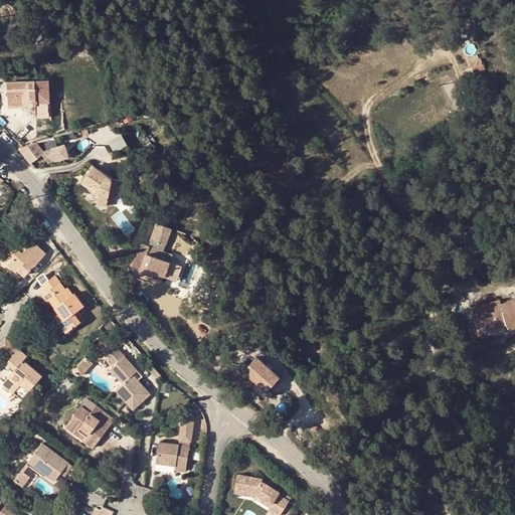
[(39,26),(33,21),(24,31),(30,37),(39,26)]
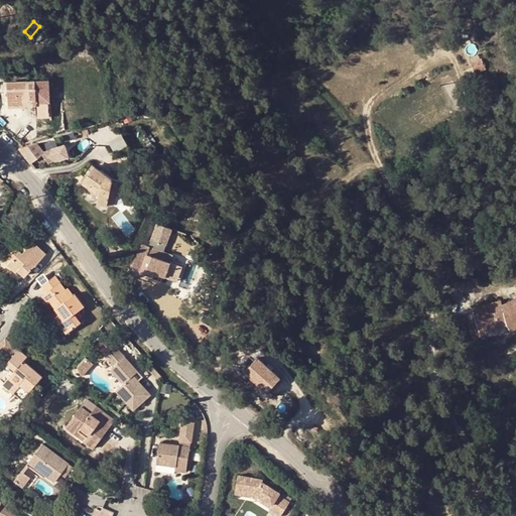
[(481,58),(472,62),(476,73),(485,69),(481,58)]
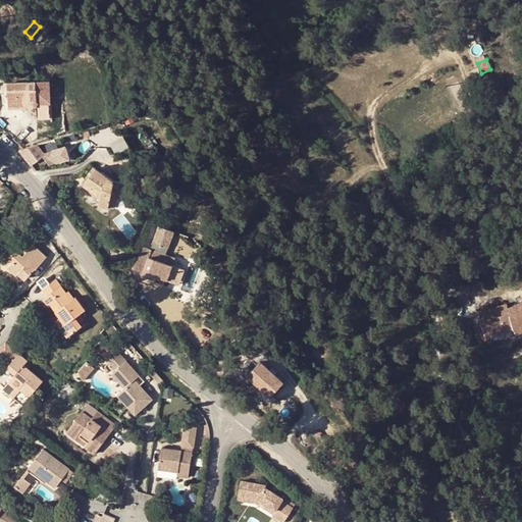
[(30,99),(30,96),(30,82),(7,84),(8,95),(17,95),(17,100),(30,99)]
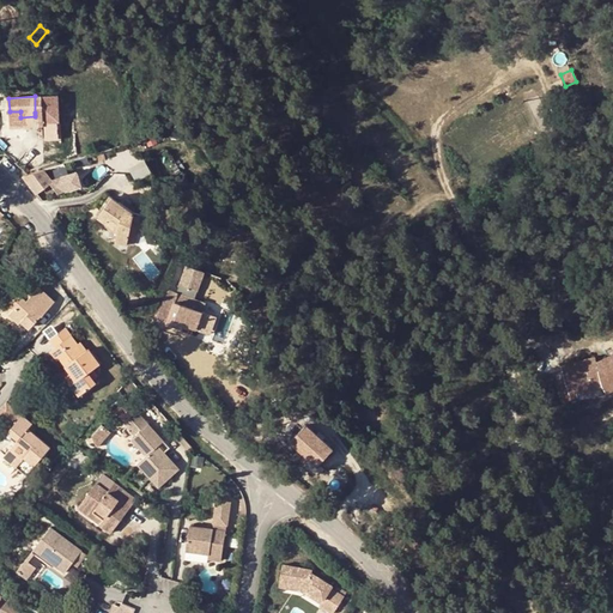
[(219,126),(210,132),(213,139),(223,133),(219,126)]
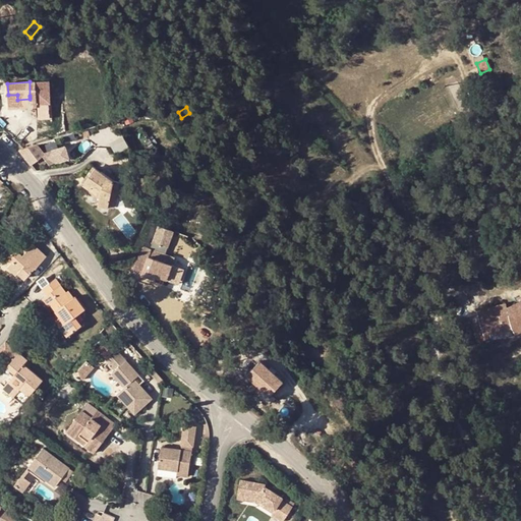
[(255,131),(246,135),(250,143),(259,139),(255,131)]
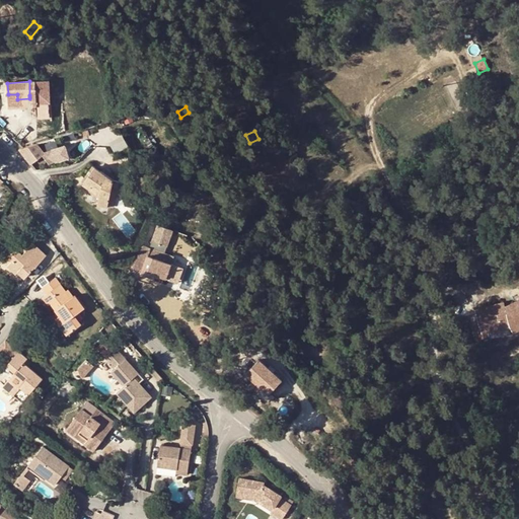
[(110,141),(116,153),(130,146),(124,135),(110,141)]
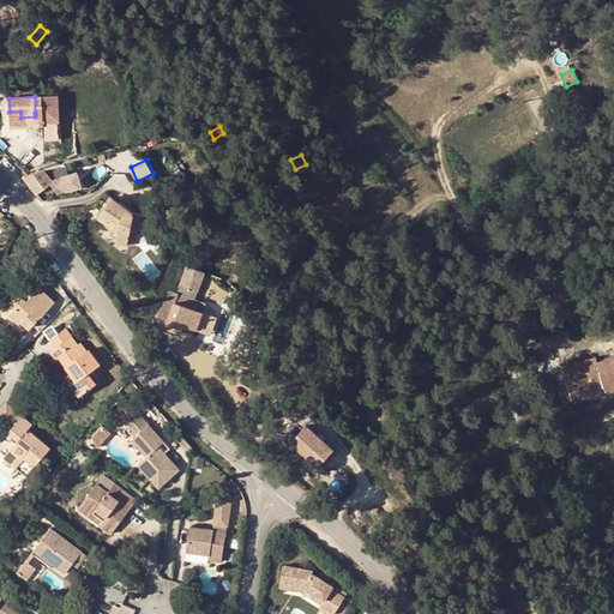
[(50,181),(42,170),(38,172),(23,176),(35,193),(50,181)]
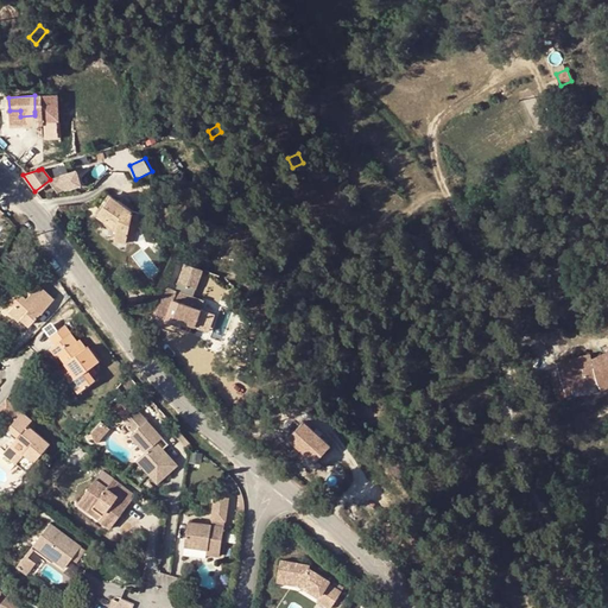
[(52,183),(42,187),(46,196),(56,192),(52,183)]
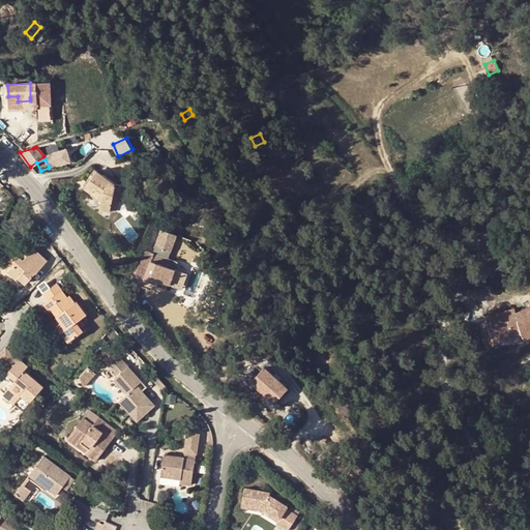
[(84,186),(86,187),(97,171),(95,170),(86,182),(84,186)]
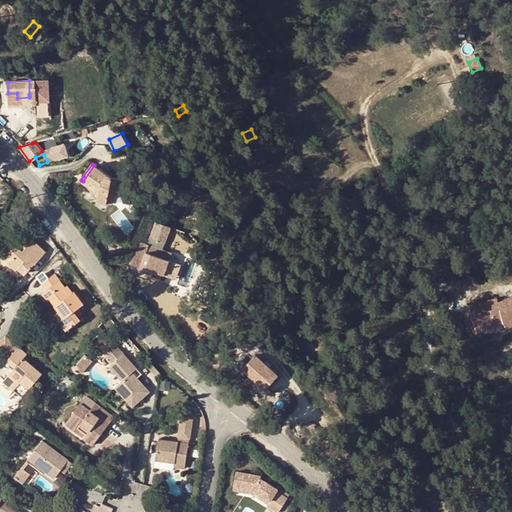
[(112,179),(102,172),(94,165),(83,181),(89,185),(99,193),(98,196),(97,201),(107,203),(112,179)]
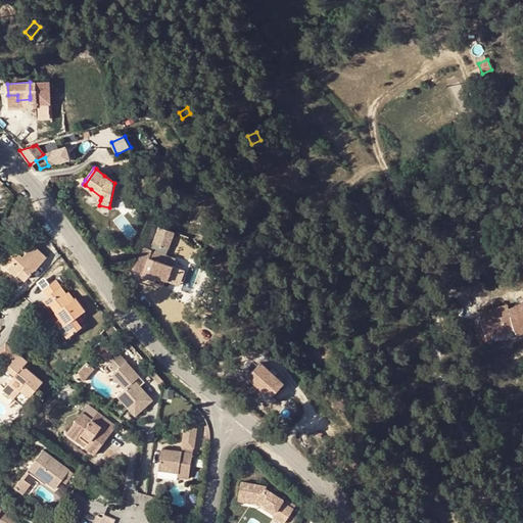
[(89,192),(100,200),(101,197),(91,189),(89,192)]
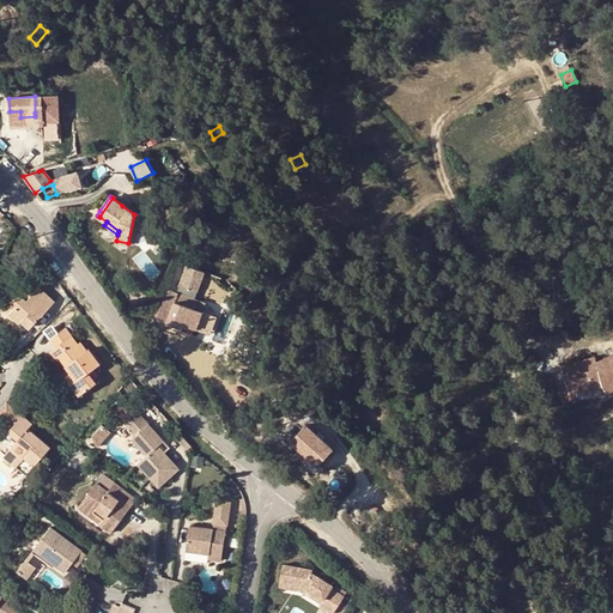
[(30,293),(20,285),(6,301),(12,307),(6,313),(16,322),(18,320),(25,327),(35,316),(32,315),(35,311),(37,314),(37,315),(50,301),(35,286),(30,293)]
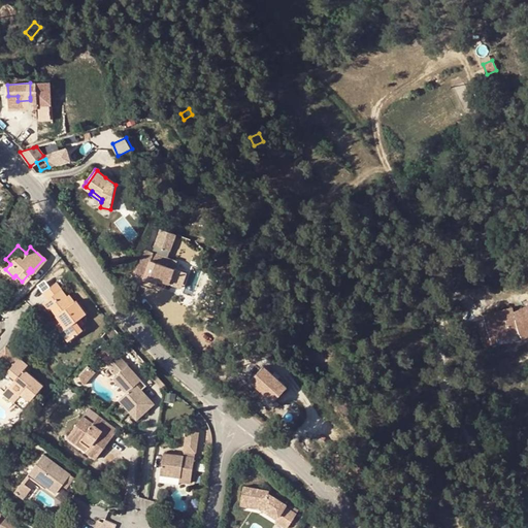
[(143,281),(144,277),(153,253),(145,251),(136,277),(143,281)]
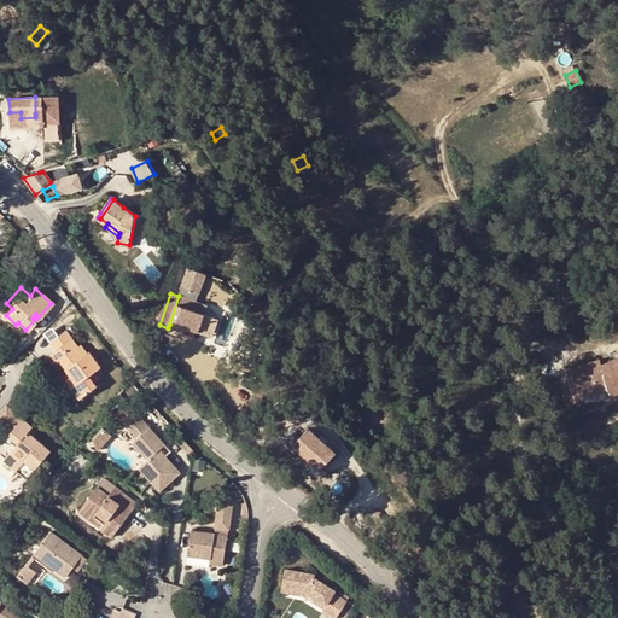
[(198,332),(204,314),(188,308),(191,299),(179,296),(169,325),(182,330),(184,326),(198,332)]
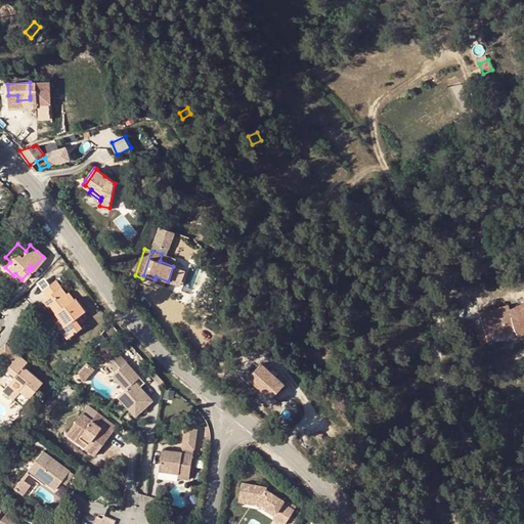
[(176,259),(162,254),(160,261),(173,266),(176,259)]
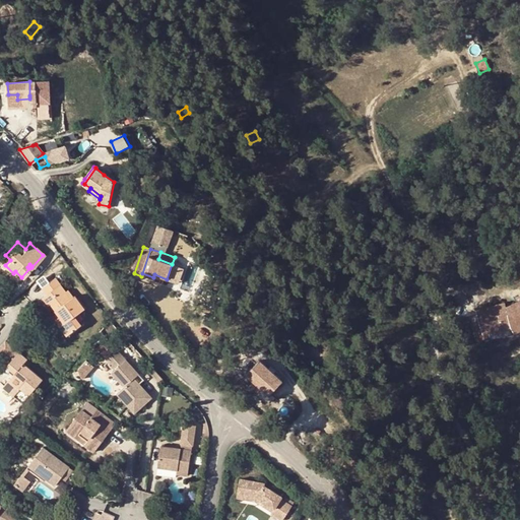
[(0,261),(5,265),(10,260),(5,255),(0,261)]
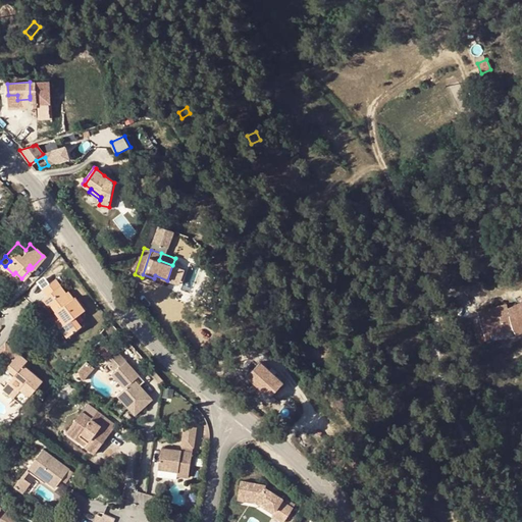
[(66,318),(62,322),(71,330),(83,317),(80,315),(74,311),(79,305),(83,301),(70,291),(69,292),(67,294),(60,288),(48,277),(38,289),(43,294),(39,299),(47,305),(49,303),(60,313),(66,318)]
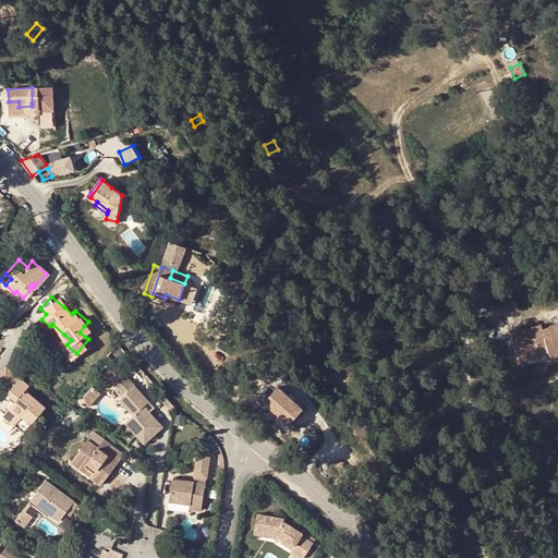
[(300,314),(294,301),(287,304),(292,314),(293,313),(294,316),(300,314)]
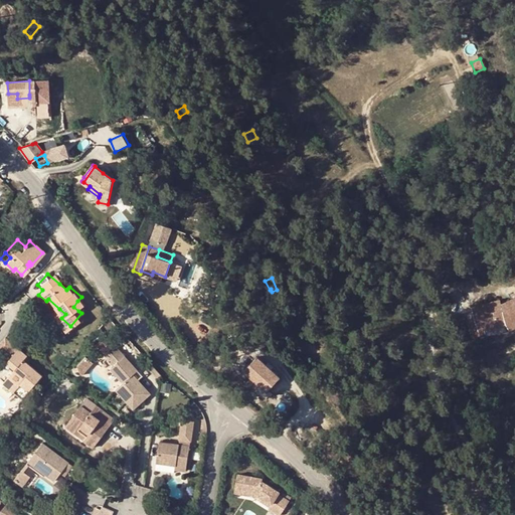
[(61,282),(59,284),(66,290),(68,288),(61,282)]
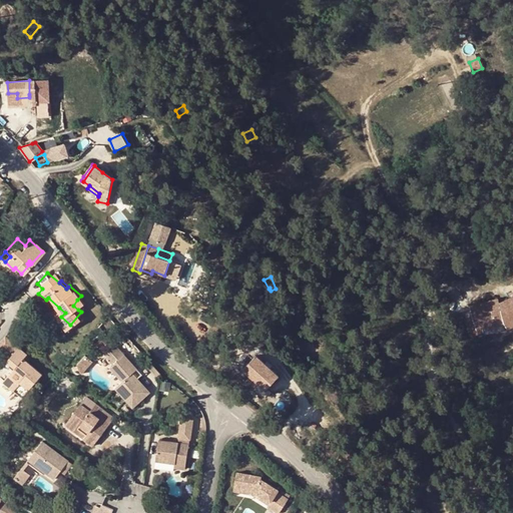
[(82,304),(77,300),(73,306),(78,310),(82,304)]
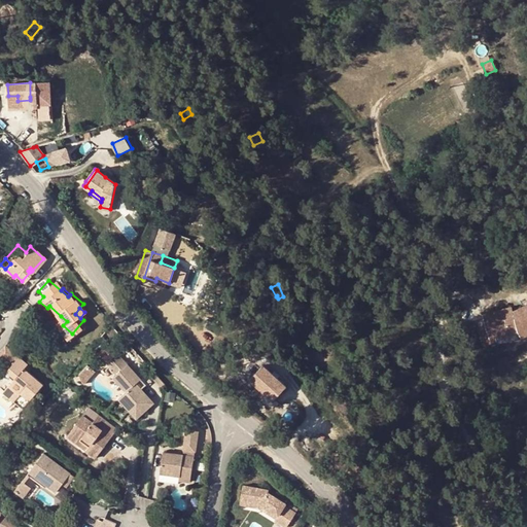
[(484,314),(487,324),(505,319),(502,309),(484,314)]
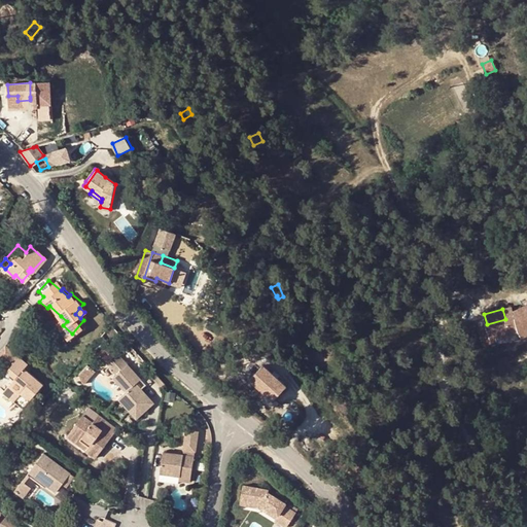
[(57,321),(63,325),(67,321),(61,316),(57,321)]
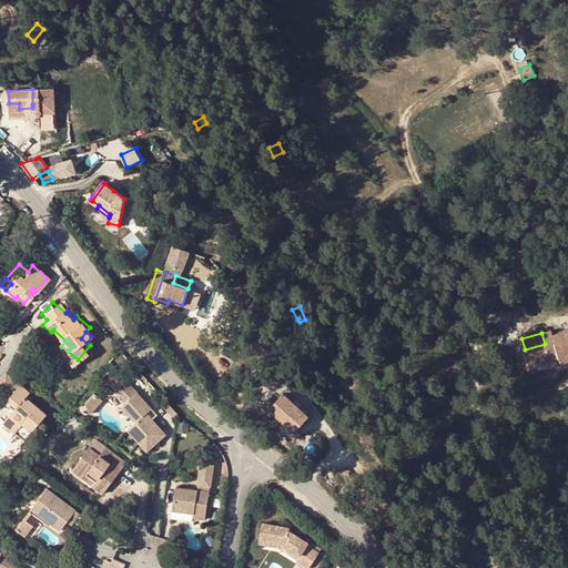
[(545,344),(525,350),(530,373),(537,371),(535,362),(557,356),(554,342),(545,344)]
